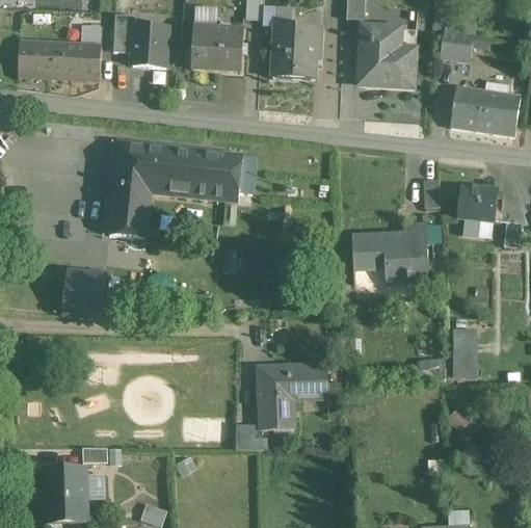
[(116,0),(115,7),(129,8),(129,0),(116,0)]
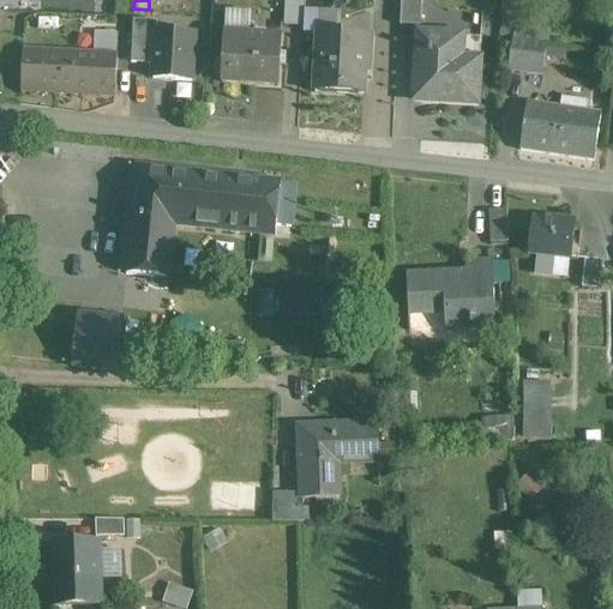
[(282,0),(281,23),(302,24),(304,7),(304,0),(282,0)]
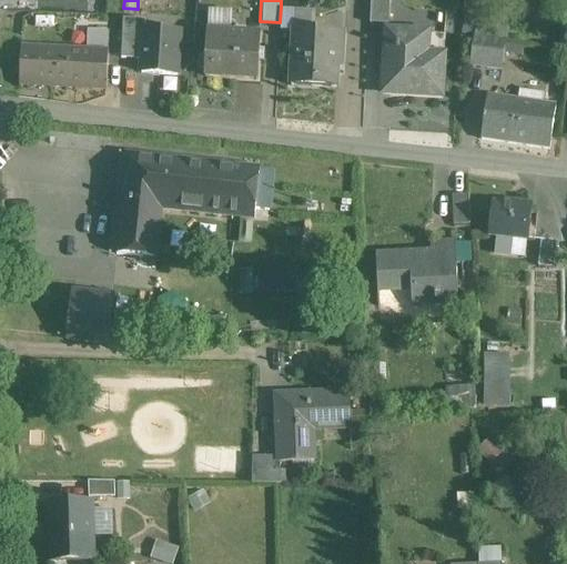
[(370,0),(368,20),(387,21),(388,0),(370,0)]
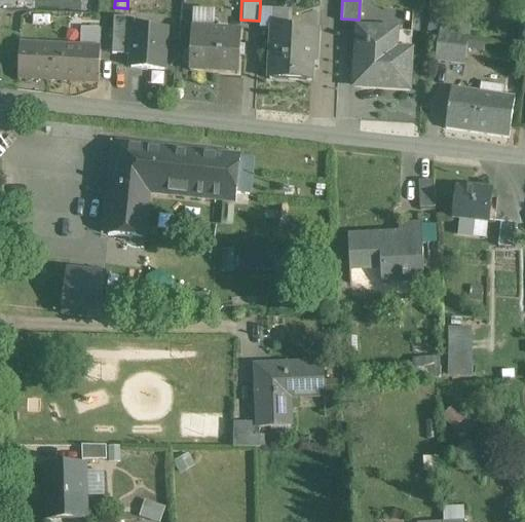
[(289,8),(260,6),(259,21),(259,26),(271,27),(271,25),(288,26),(289,8)]
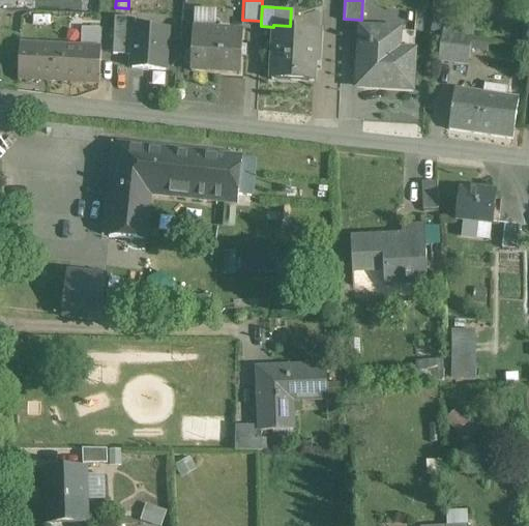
[(167,26),(134,24),(130,64),(164,67),(167,26)]
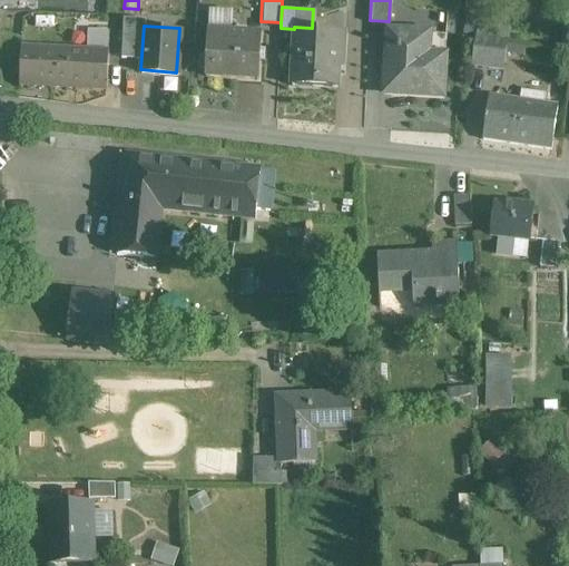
[(312,28),(294,27),(294,29),(291,83),(336,86),(337,51),(343,52),(344,30),(312,28)]
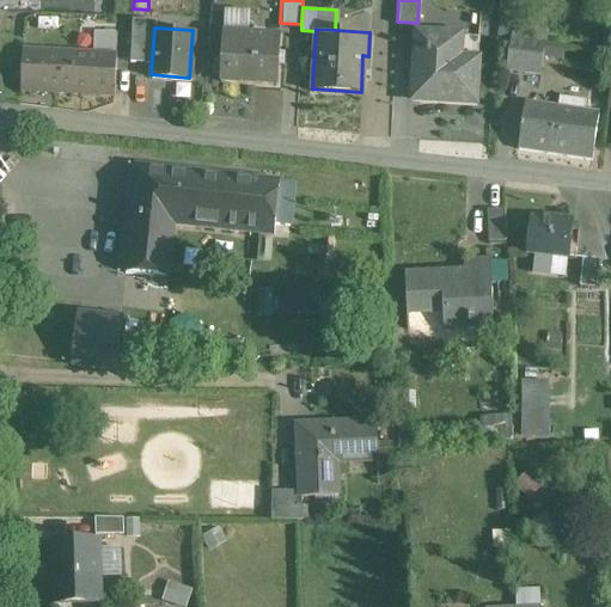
[(111,31),(95,30),(92,50),(110,50),(111,31)]
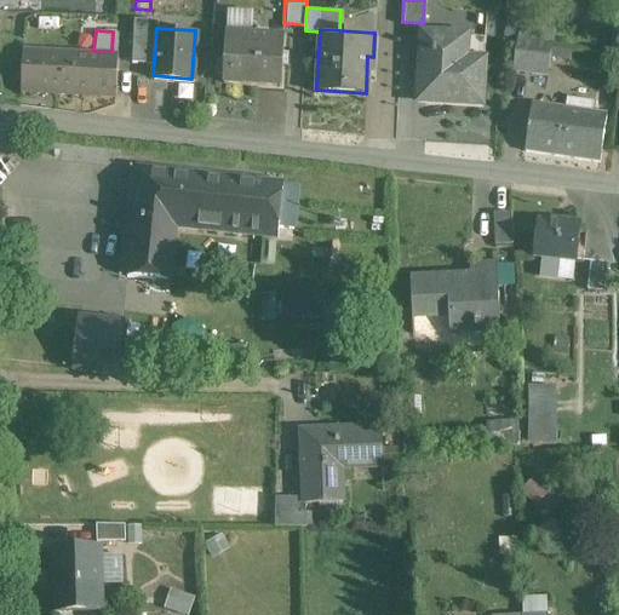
[(465,33),(420,30),(417,98),(481,102),(482,76),(464,75),(465,33)]
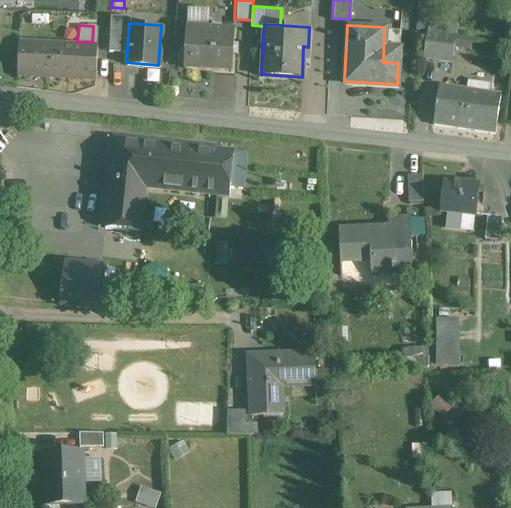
[(234,30),(187,26),(184,66),(231,69),(234,30)]
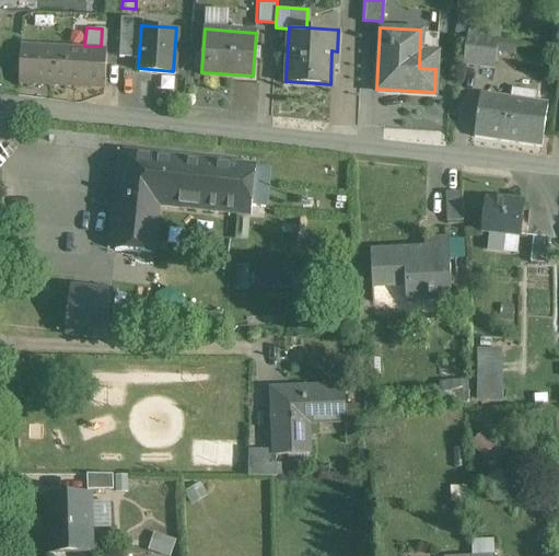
[(498,36),(466,33),(463,62),(495,66),(498,36)]
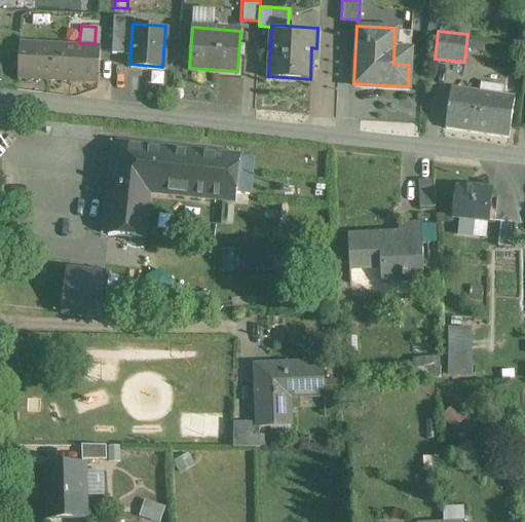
[(79,43),(20,39),(16,76),(97,81),(100,44),(95,43),(79,43)]
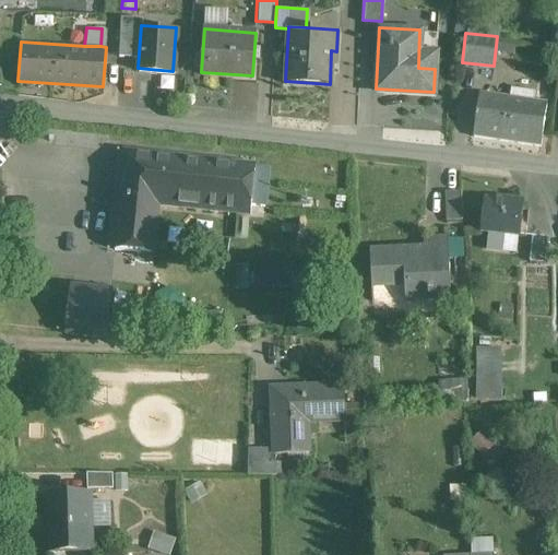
[(545,98),(477,91),(472,133),(541,141),(545,98)]
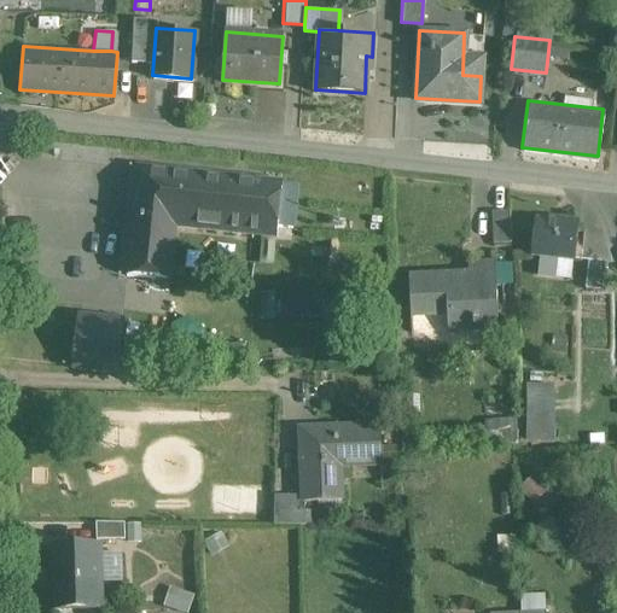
[(283,181),(137,165),(123,275),(166,280),(172,223),(277,235),(283,181)]
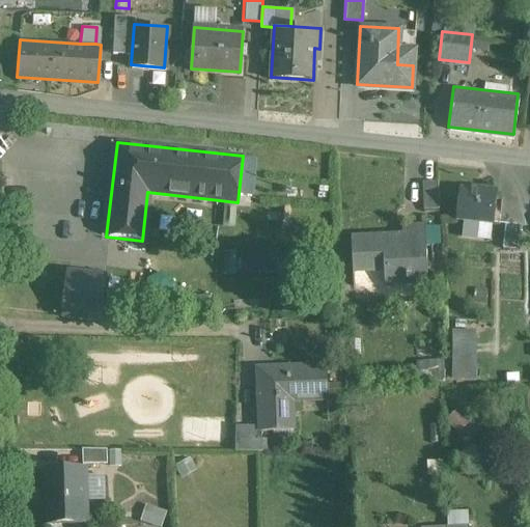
[(437,179),(421,181),(422,207),(438,207),(437,179)]
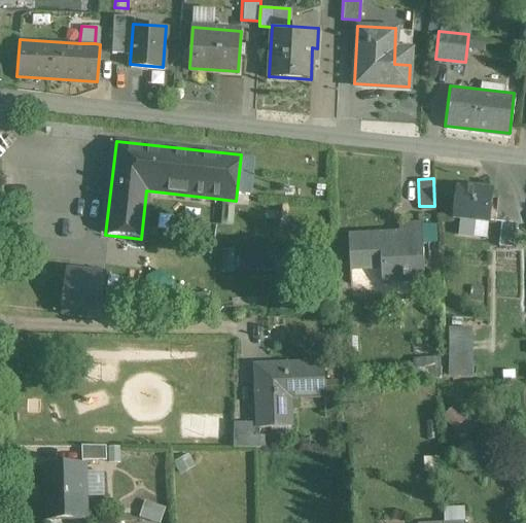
[(492,186),(475,184),(474,188),(456,187),(453,215),(460,216),(458,233),(472,234),(475,217),(489,219),(492,186)]
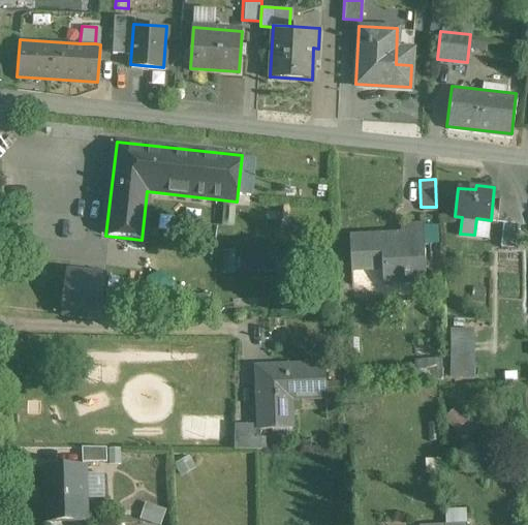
[(518,223),(502,221),(499,245),(515,247),(518,223)]
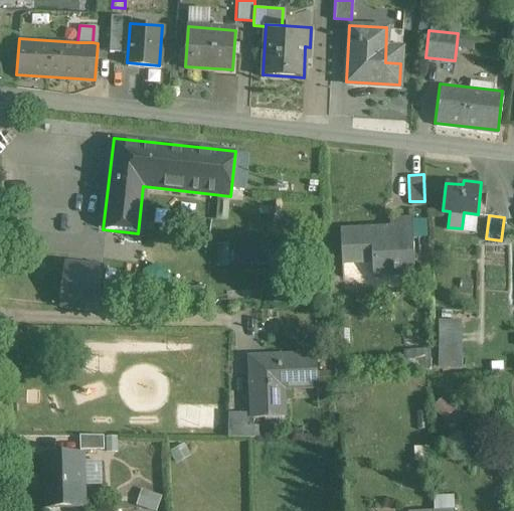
[(389,228),(338,230),(339,262),(368,260),(369,275),(411,273),(408,218),(389,219),(389,228)]
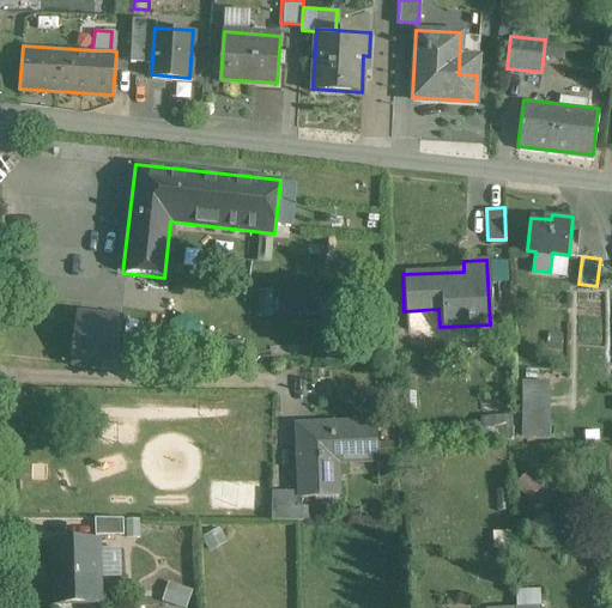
[(117,320),(77,315),(71,362),(113,366),(117,320)]
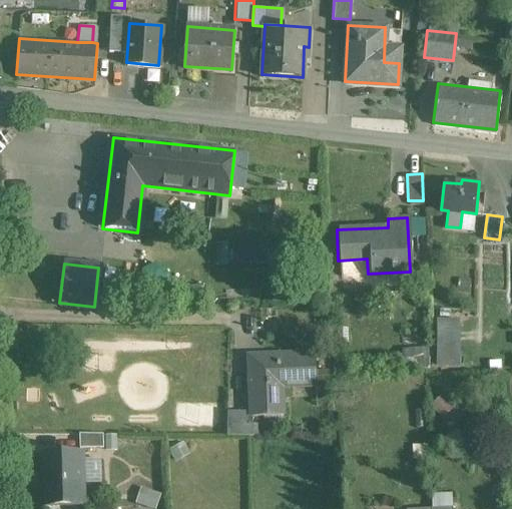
[(458,353),(459,316),(436,316),(436,352),(458,353)]
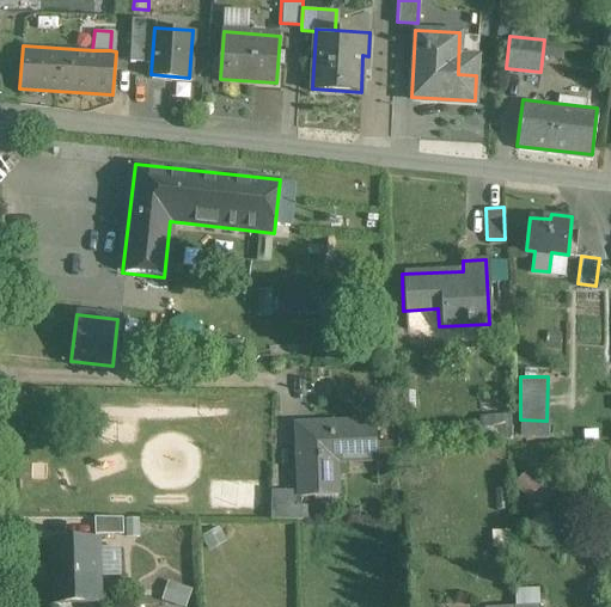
[(372,418),(292,422),(294,485),(294,494),(295,494),(331,492),(330,445),(373,443),(372,418)]
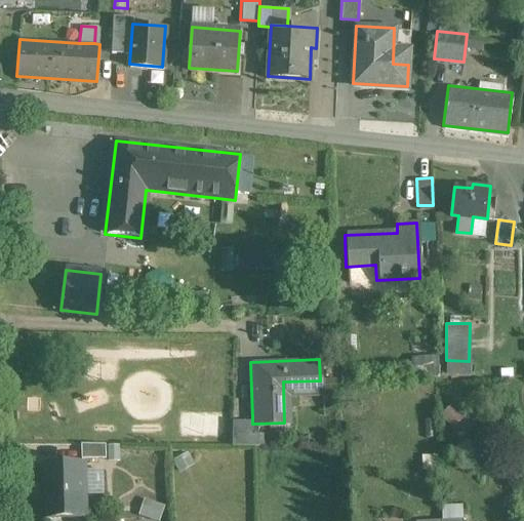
[(252,416),(232,417),(232,444),(254,444),(253,424),(252,424),(252,416)]
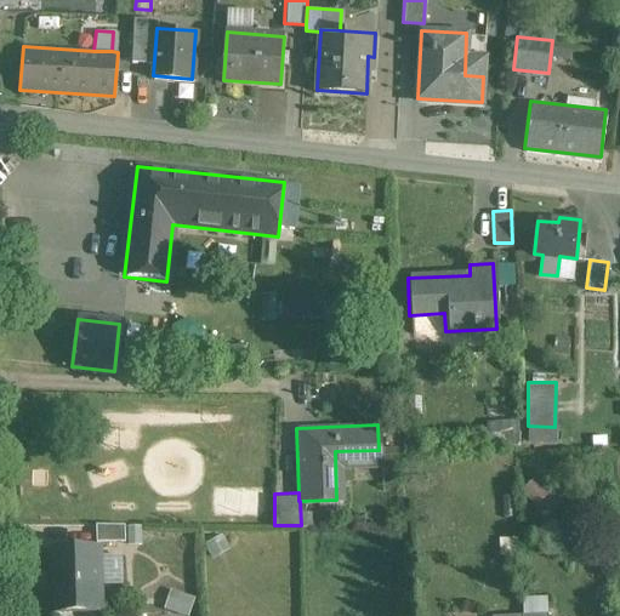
[(124,524),(96,523),(96,540),(125,540),(124,524)]
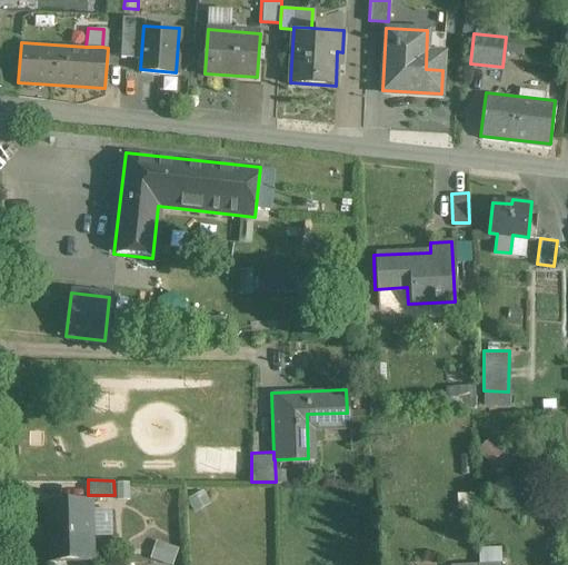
[(89,499),(48,501),(50,562),(91,561),(89,499)]
